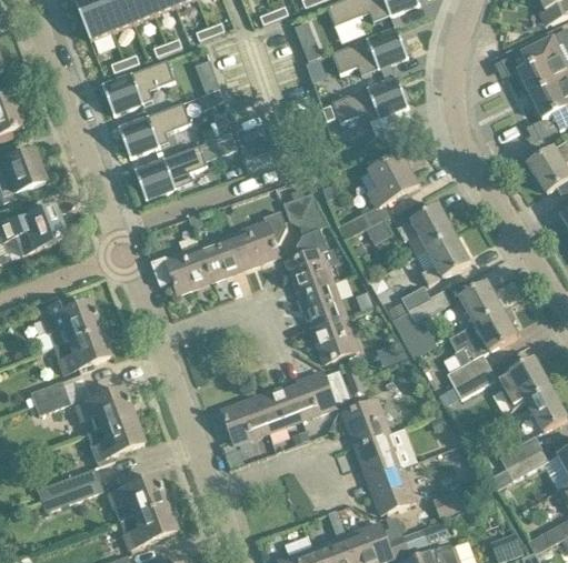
[(112,32),(99,0),(89,0),(77,4),(77,3),(75,3),(90,41),(112,32)]
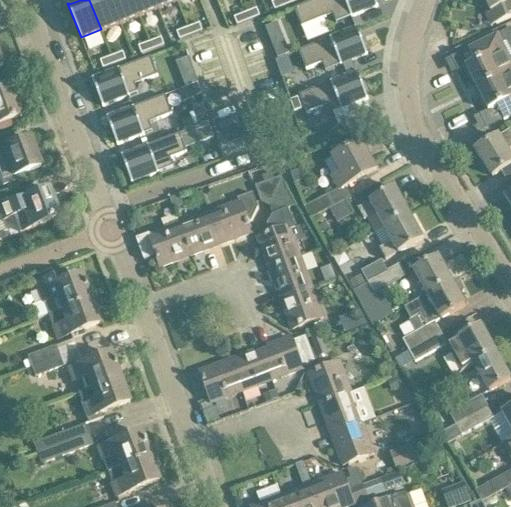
[(101,29),(120,22),(111,0),(89,0),(101,29)]
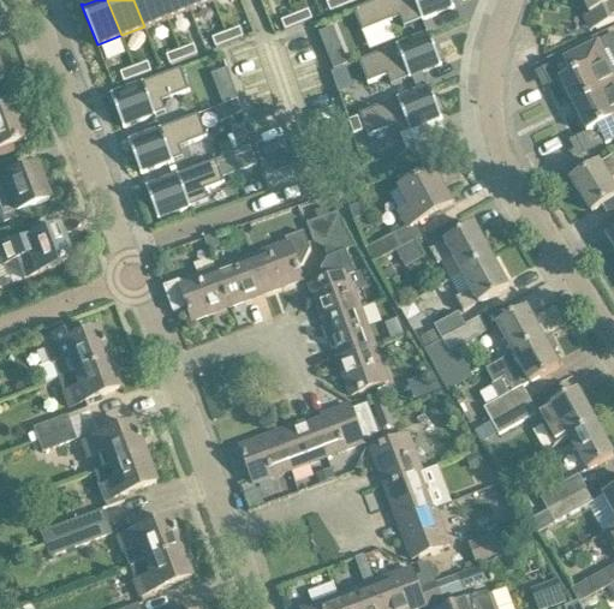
[(167,17),(160,0),(133,0),(144,27),(167,17)]
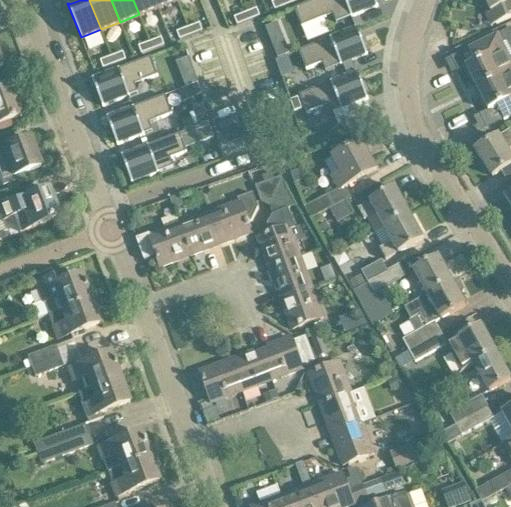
[(159,6),(156,0),(133,0),(139,14),(159,6)]
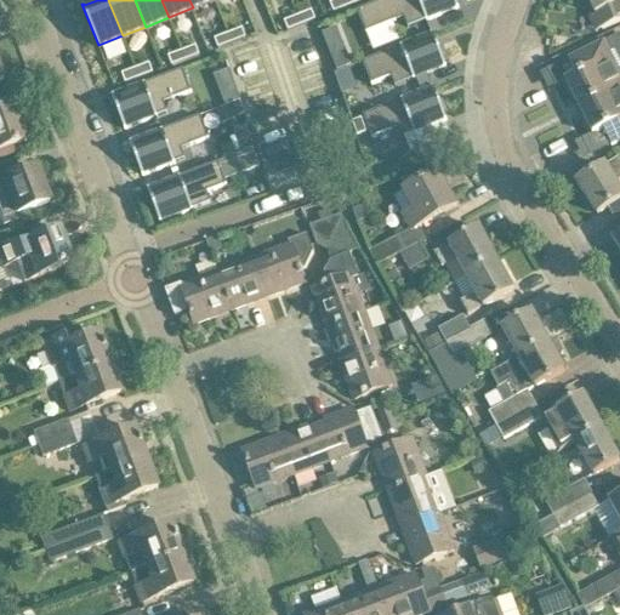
[(403,13),(407,23),(425,16),(458,4),(456,0),(371,0),(356,6),(365,29),(403,13)]
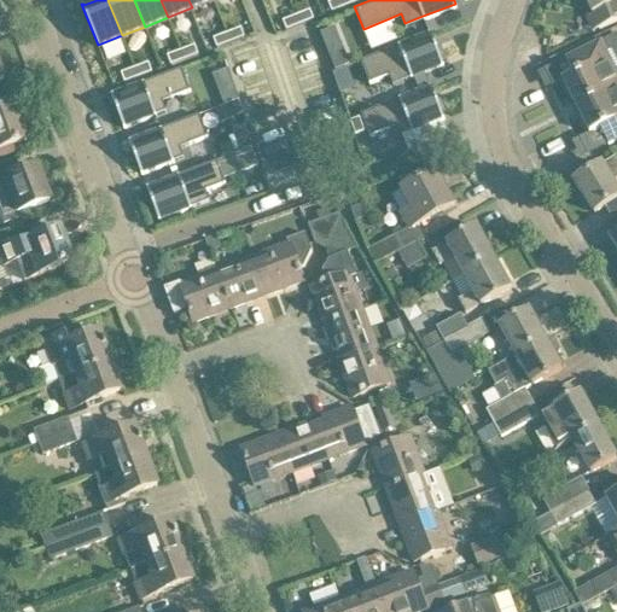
[(587,0),(598,25),(616,16),(616,0),(587,0)]
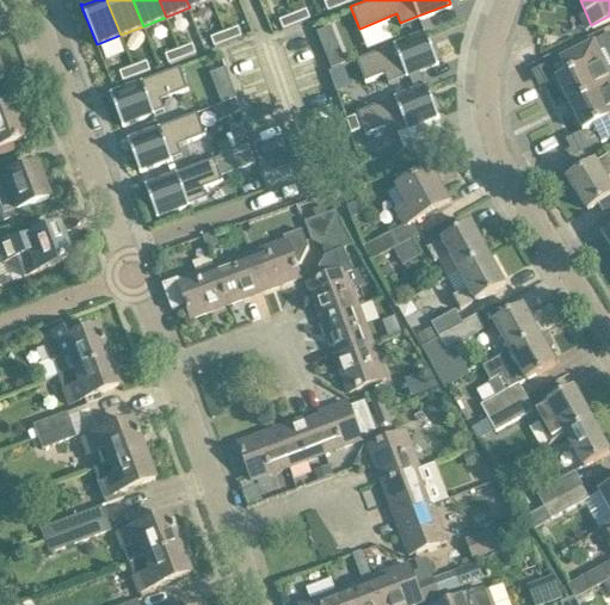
[(293,12),(296,20),(309,16),(306,6),(293,12)]
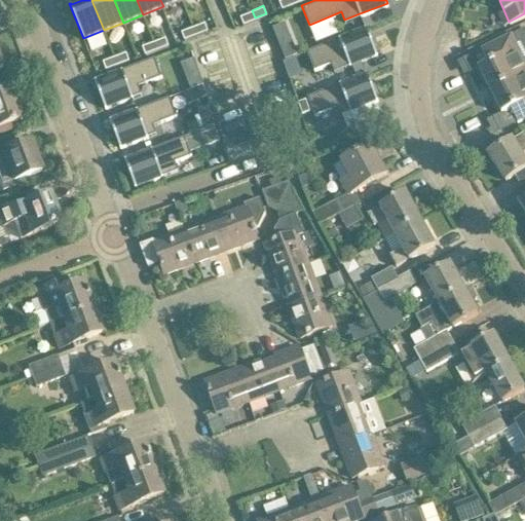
[(242,23),(255,17),(252,10),(239,14),(242,23)]
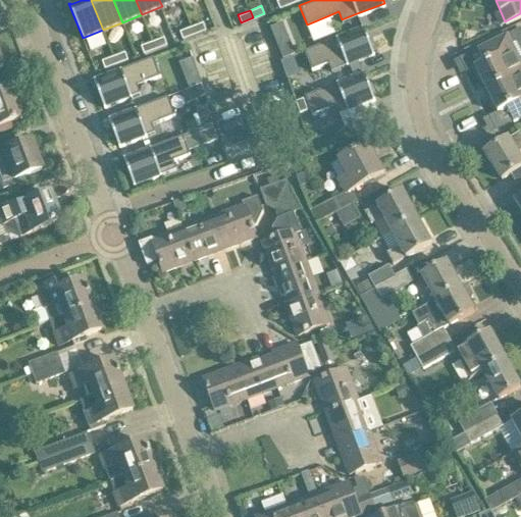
[(205,29),(203,20),(191,26),(194,33),(205,29)]
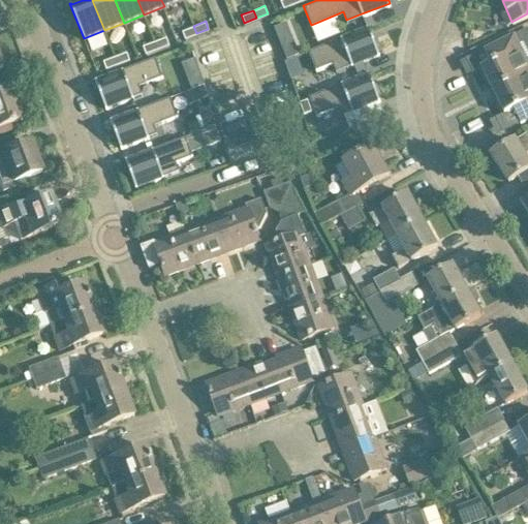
[(280,41),(291,36),(285,22),(274,26),(280,41)]
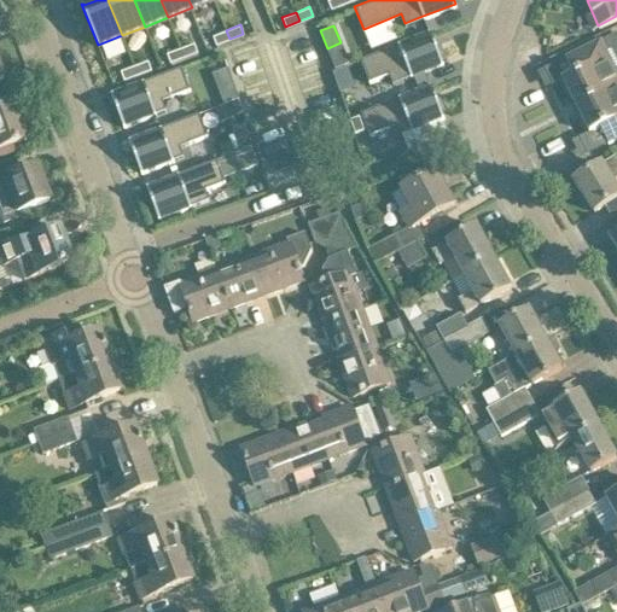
[(393,82),(411,75),(424,69),(443,62),(430,29),(360,58),(368,80),(388,73),(393,82)]
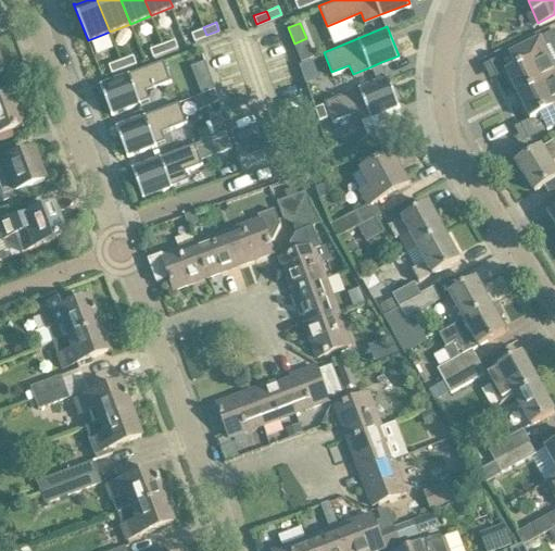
[(505,67),(517,91),(554,73),(554,26),(508,50),(515,63),(505,67)]
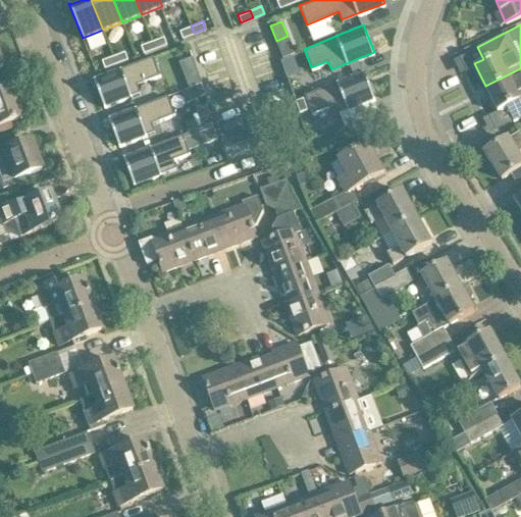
[(194,33),(191,26),(179,30),(183,37),(194,33)]
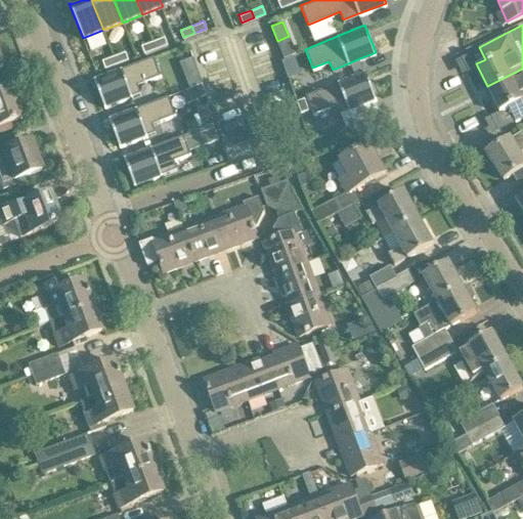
[(165,36),(153,40),(156,48),(167,43),(165,36)]
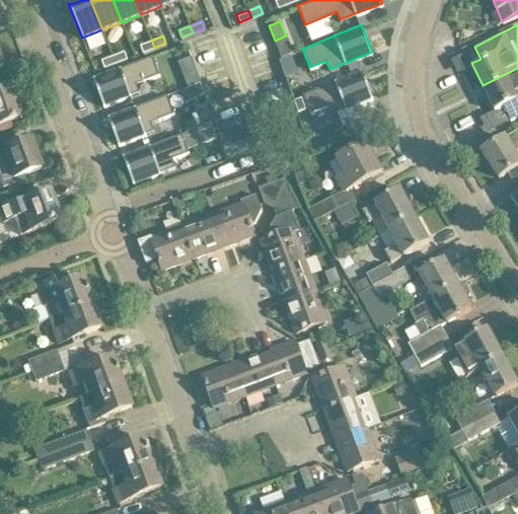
[(143,52),(154,48),(151,40),(140,44),(143,52)]
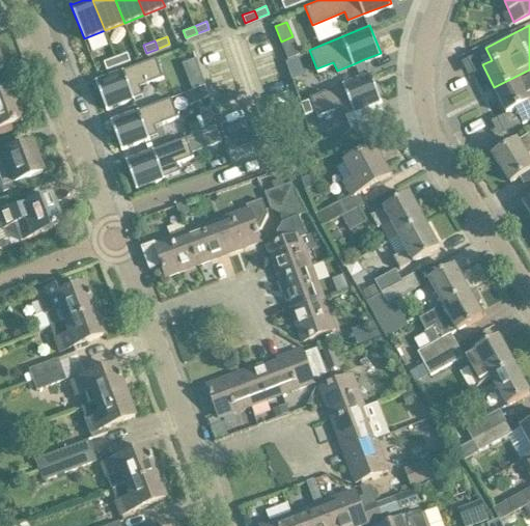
[(127,51),(115,55),(118,63),(130,59),(127,51)]
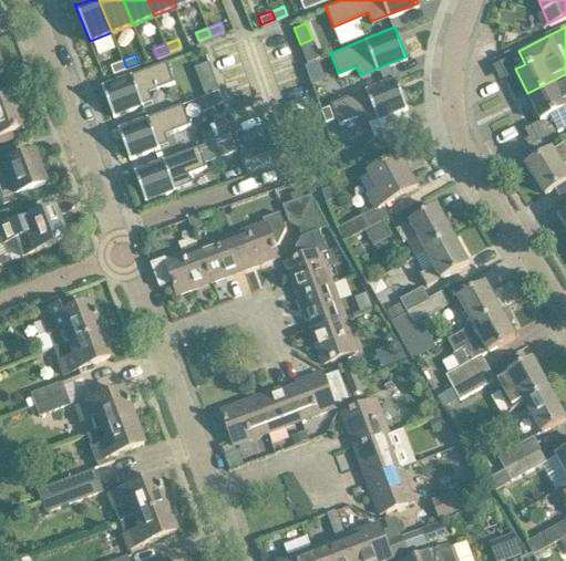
[(123,59),(111,64),(113,72),(126,68),(123,59)]
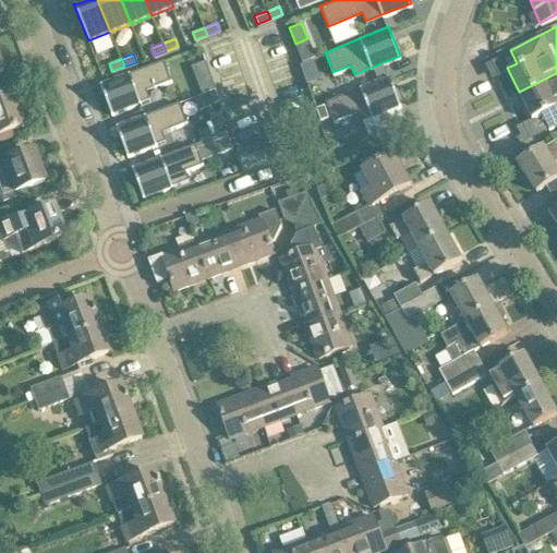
[(146,89),(171,80),(164,59),(99,83),(111,112),(141,101),(149,97),(146,89)]
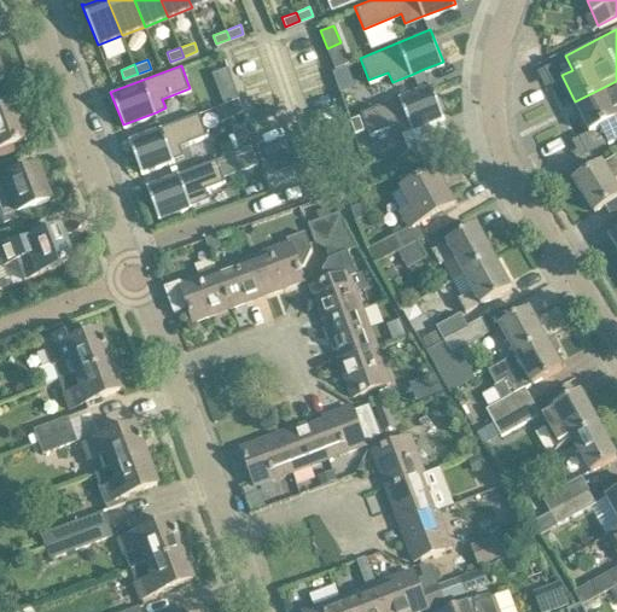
[(424,69),(411,75),(415,88),(430,82),(424,69)]
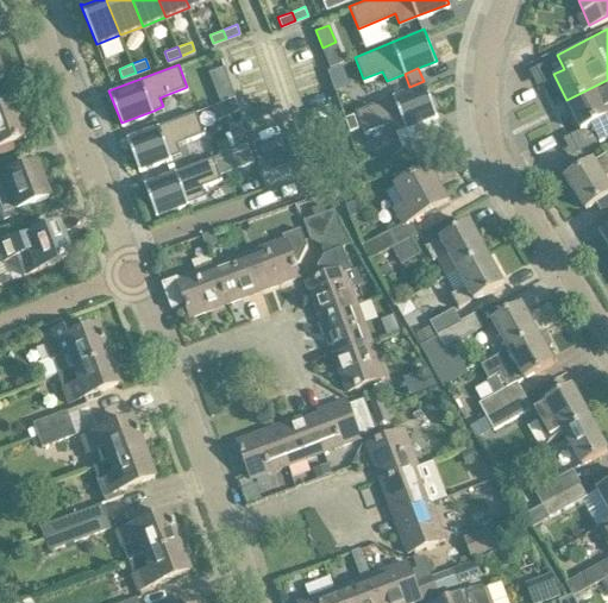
[(607,80),(566,100),(581,127),(590,123),(599,138),(607,133),(607,80)]
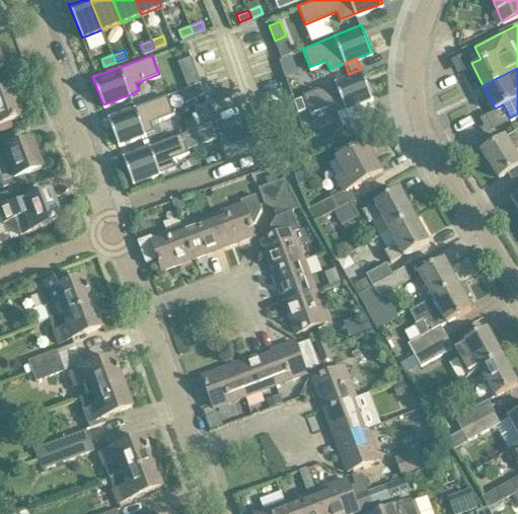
[(345,107),(372,96),(361,69),(349,74),(302,93),(310,112),(333,102),(337,111),(345,107)]
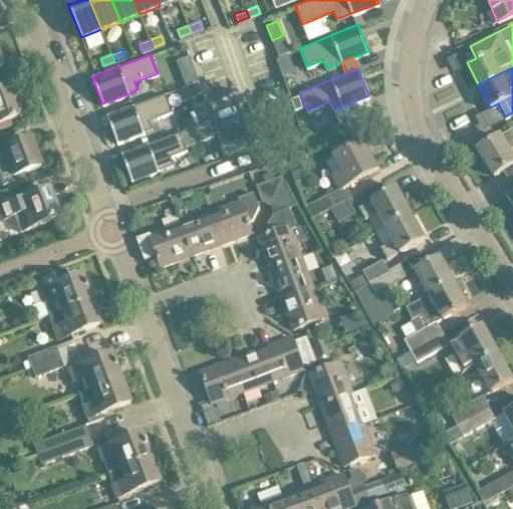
[(194,69),(182,74),(186,84),(189,83),(198,80),(194,69)]
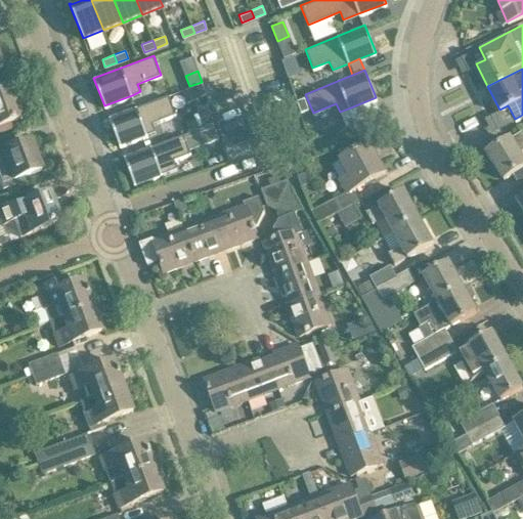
[(202,82),(192,85),(195,95),(206,92),(202,82)]
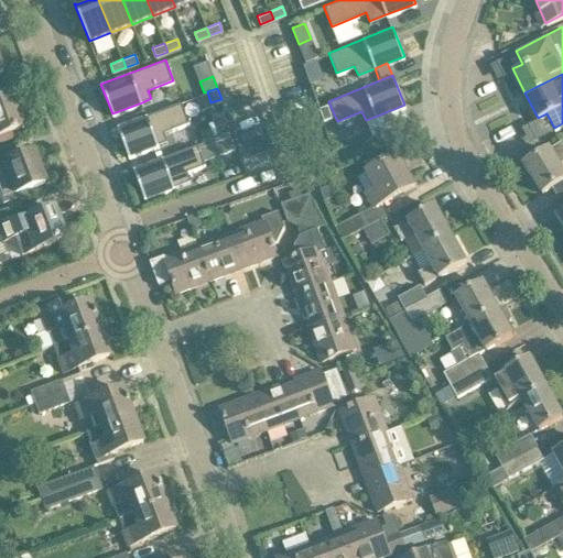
[(201,107),(210,102),(207,91),(204,93),(196,96),(201,107)]
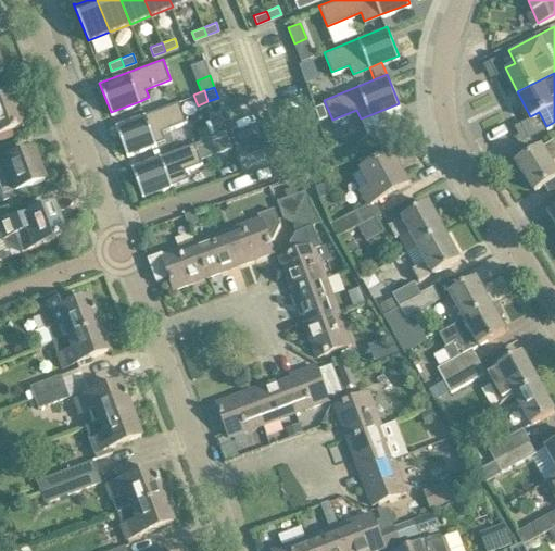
[(0,137),(11,133),(9,127),(22,123),(10,91),(0,96),(0,137)]
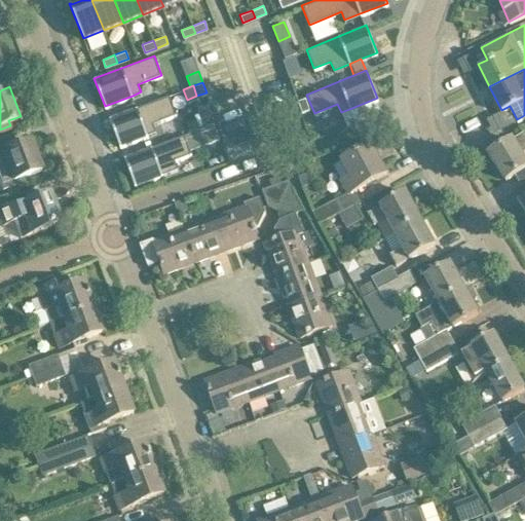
[(147,135),(156,132),(153,123),(177,114),(169,95),(109,118),(119,146),(147,135)]
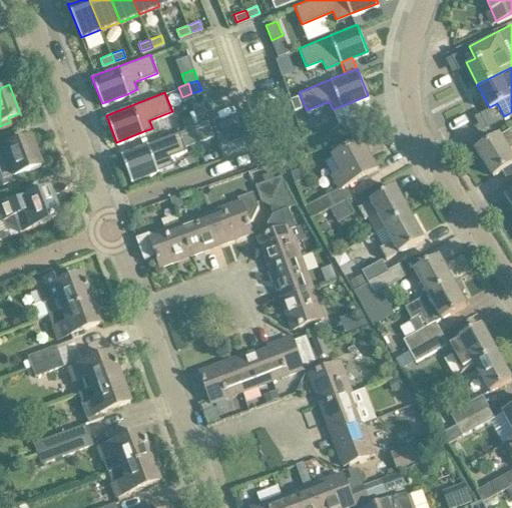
[(302,106),(298,94),(290,97),(294,108),(302,106)]
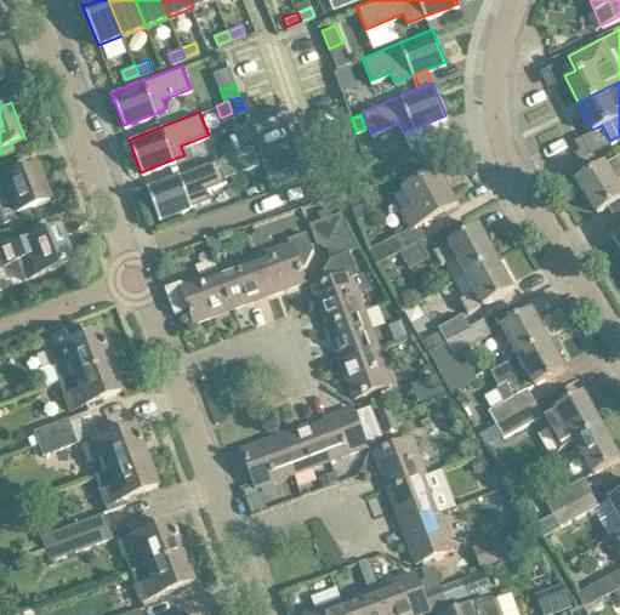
[(242,149),(251,146),(254,144),(244,121),(232,126),(242,149)]
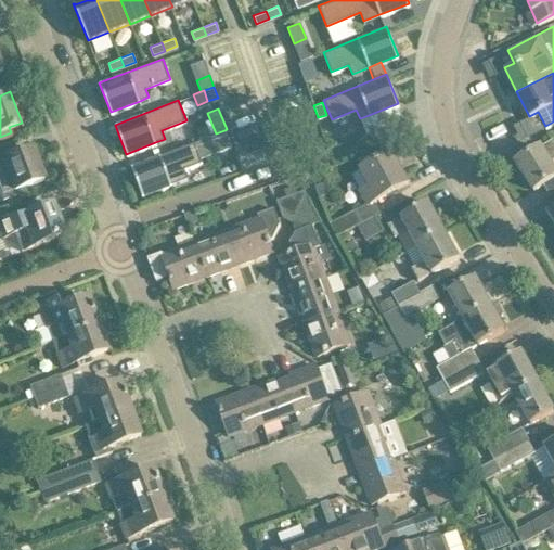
[(218,150),(230,144),(224,130),(216,133),(213,135),(218,150)]
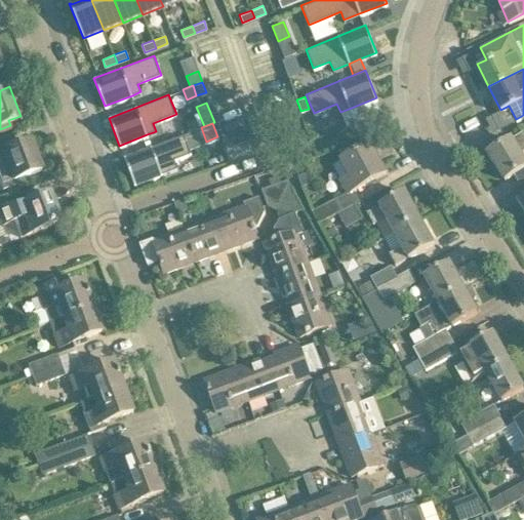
[(523,158),(519,151),(523,148),(523,129),(511,138),(510,136),(487,151),(504,177),(523,164),(523,158)]
